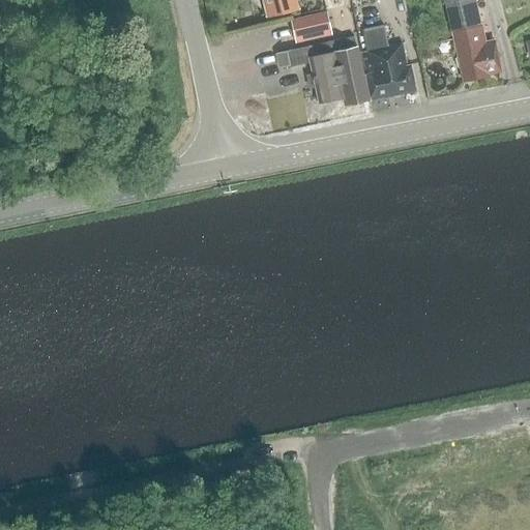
[(261,0),(266,18),(297,10),(294,0),(261,0)]
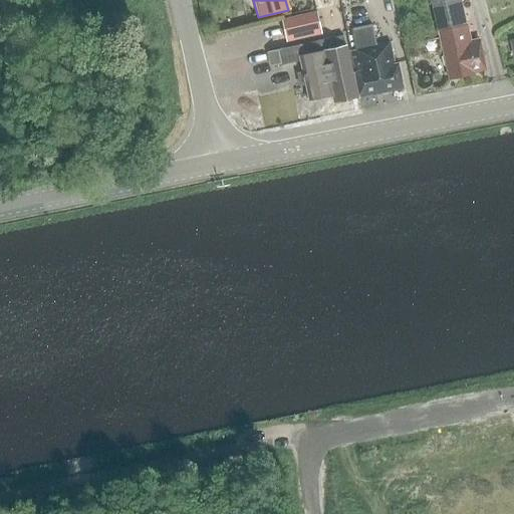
[(470,42),(459,0),(430,0),(443,54),(440,57),(442,66),(446,67),(450,81),(474,76),(474,74),(486,71),(480,41),(471,43),(470,41),(470,42)]
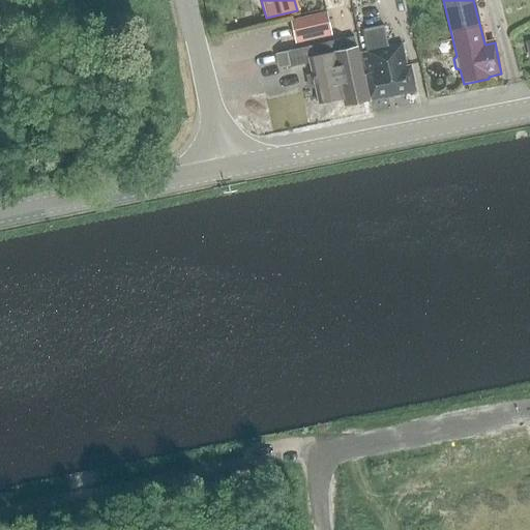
[(331,35),(326,11),(289,20),(294,43),(331,35)]
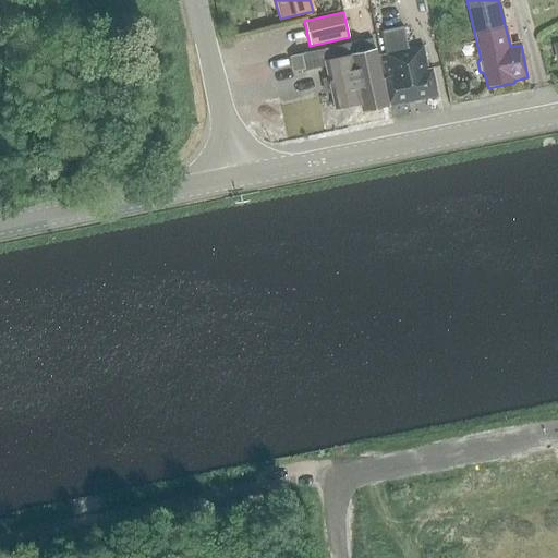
[(422,47),(407,50),(402,28),(380,32),(385,55),(375,57),(380,81),(381,81),(388,107),(388,108),(437,98),(431,70),(426,71),(422,47)]
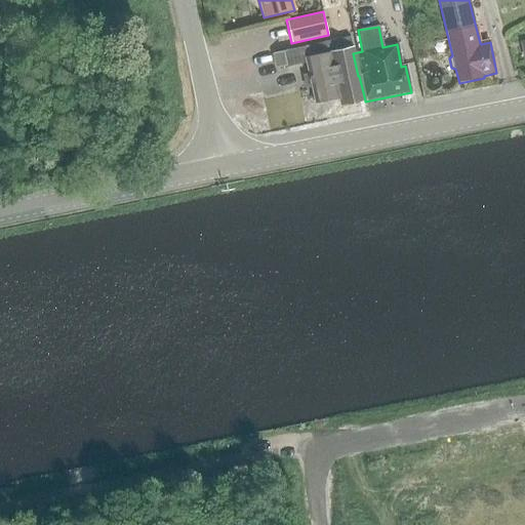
[(307,88),(312,87),(315,105),(339,99),(340,106),(365,101),(359,76),(358,76),(353,53),(350,38),(274,54),(277,69),(307,63),(310,76),(304,77),(307,88)]
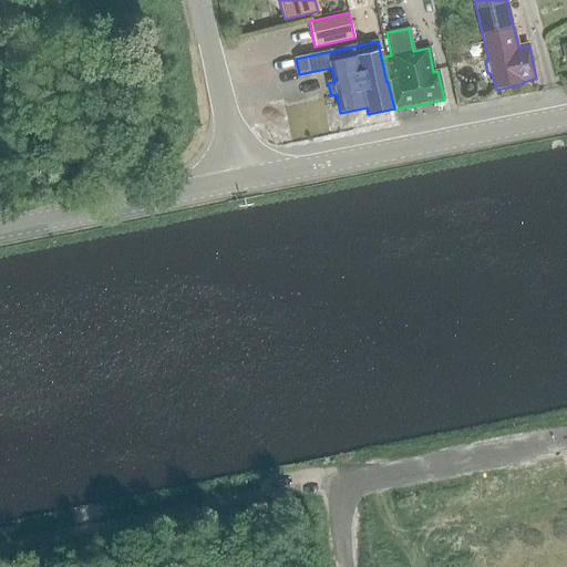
All buildings are outlined.
